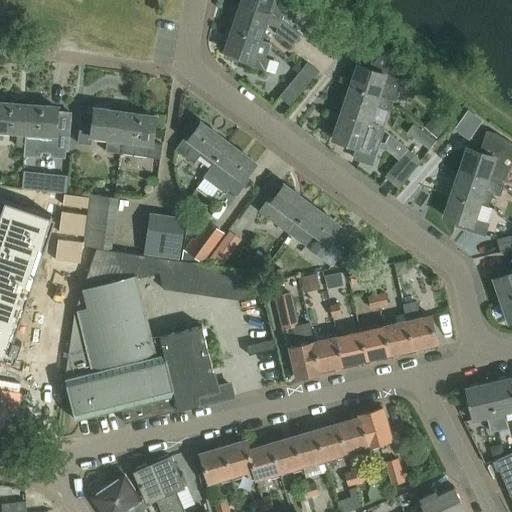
[(242,0),(241,4),(268,13),(272,0),(279,0),(284,2),(285,0),(242,0)]
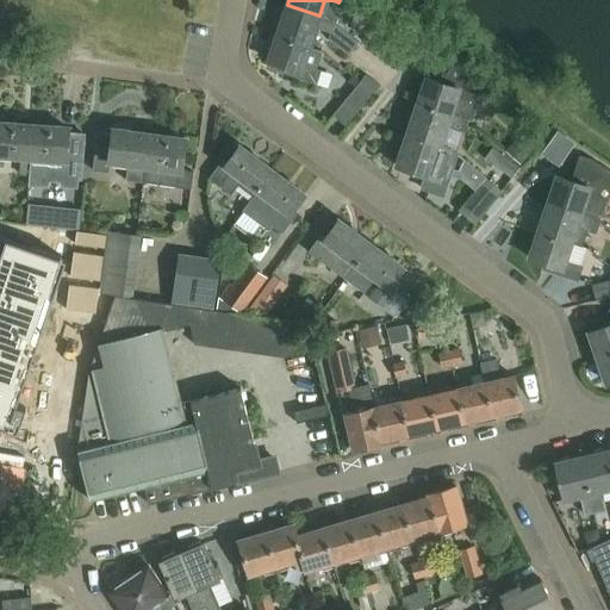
[(287,5),(277,37),(309,48),(315,27),(330,31),(329,38),(348,54),(358,41),(335,23),(335,20),(319,16),(287,5)]
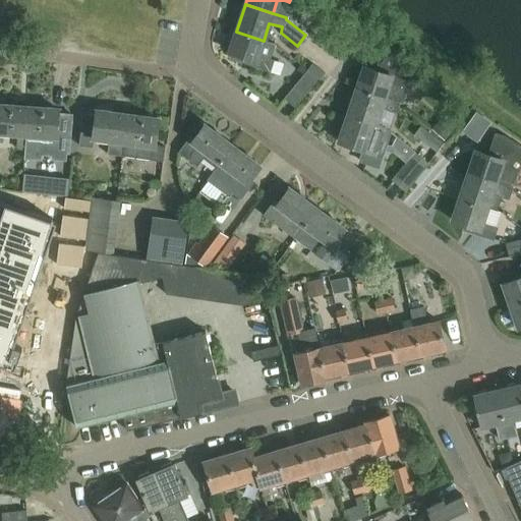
[(229,58),(230,59),(270,72),(274,61),(269,59),(274,44),(264,41),(236,32),(229,53),(230,53),(229,58)]
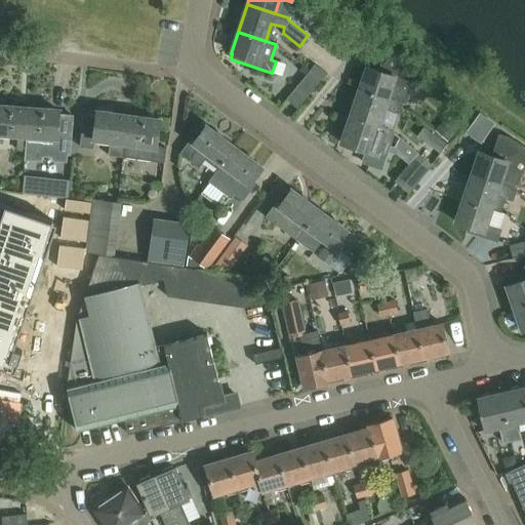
[(367,68),(360,89),(401,104),(406,105),(411,90),(406,86),(420,68),(397,48),(385,65),(381,72),(367,68)]
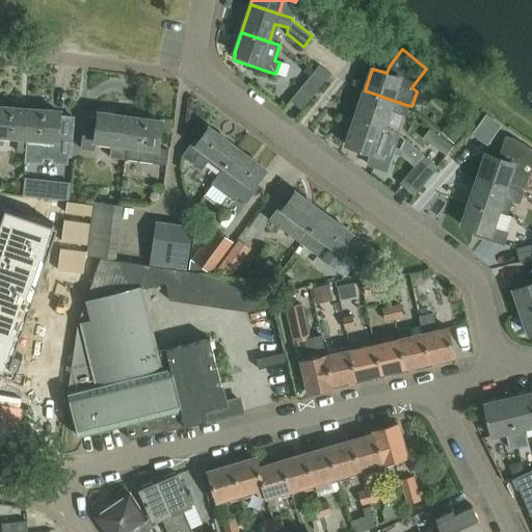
[(324,81),(314,73),(291,102),(301,110),(324,81)]
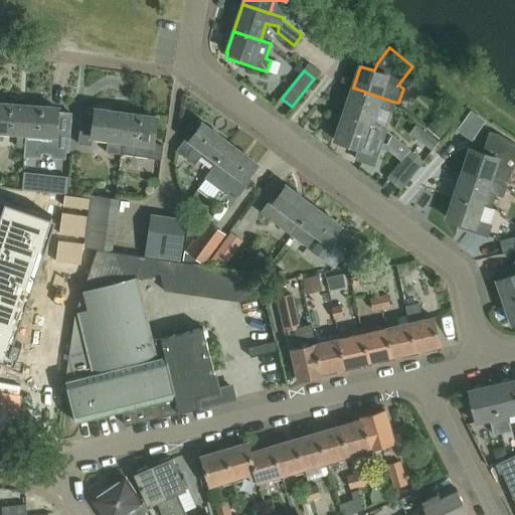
[(353,88),(344,113),(371,123),(376,107),(390,111),(393,102),(353,88)]
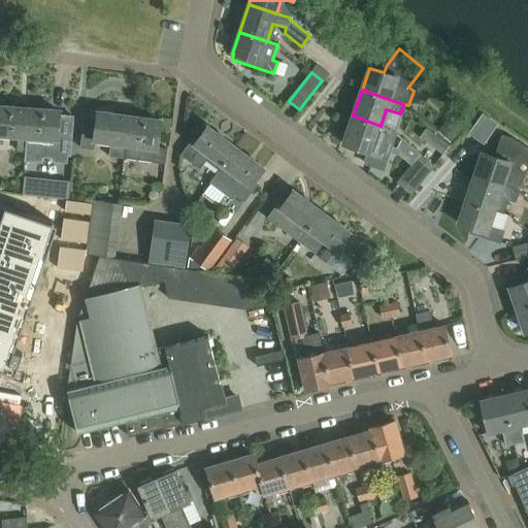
[(25,137),(28,109),(0,106),(0,134),(19,136),(18,151),(24,152),(25,137)]
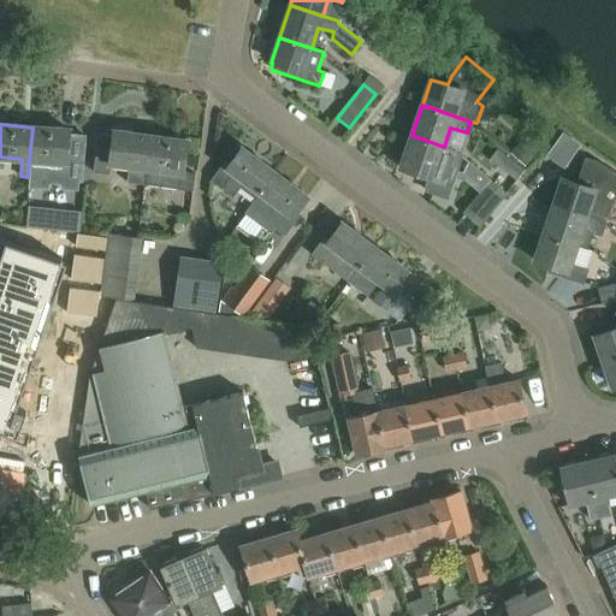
[(69,130),(33,128),(29,160),(28,177),(28,187),(47,188),(48,182),(59,183),(59,188),(77,189),(77,181),(81,181),(83,146),(84,132),(69,131),(69,130)]
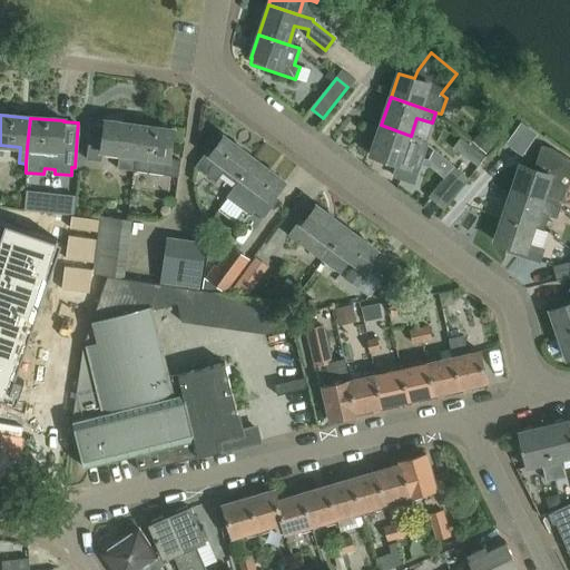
[(134,170),(139,126),(106,121),(105,126),(94,125),(91,145),(87,145),(86,159),(100,161),(102,151),(119,154),(118,168),(134,170)]
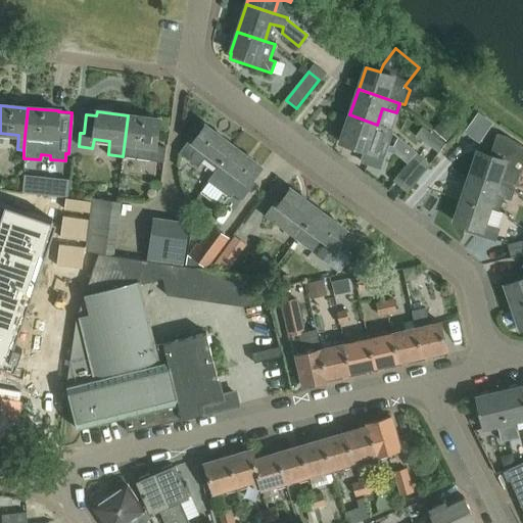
[(349,114),(340,143),(364,150),(360,161),(379,168),(391,133),(391,134),(392,133),(386,128),(377,125),(349,114)]
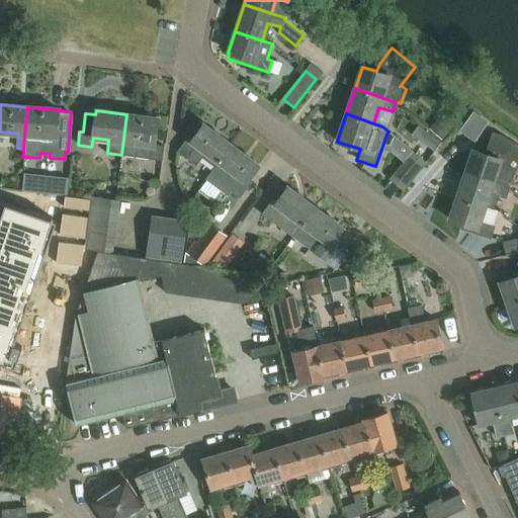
[(126,114),(121,155),(161,160),(163,147),(153,144),(157,118),(126,114)]
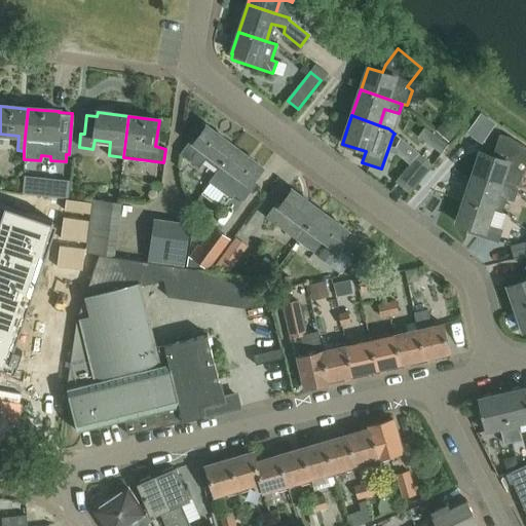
[(442,122),(435,132),(449,143),(456,134),(442,122)]
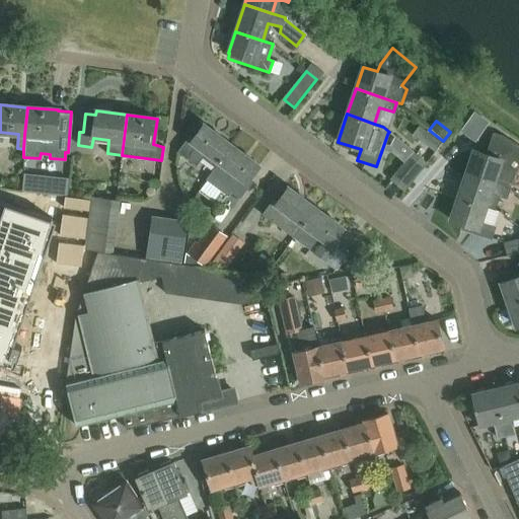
[(202,157),(215,167),(231,146),(203,125),(193,140),(189,138),(178,152),(196,165),(202,157)]
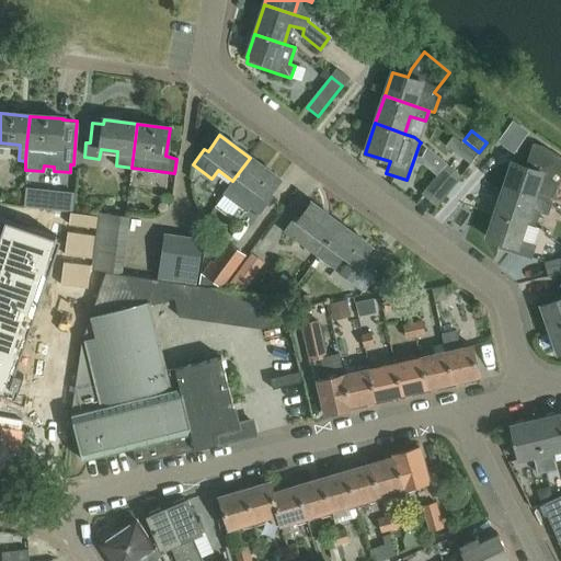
[(476,150),(466,142),(456,155),(466,163),(476,150)]
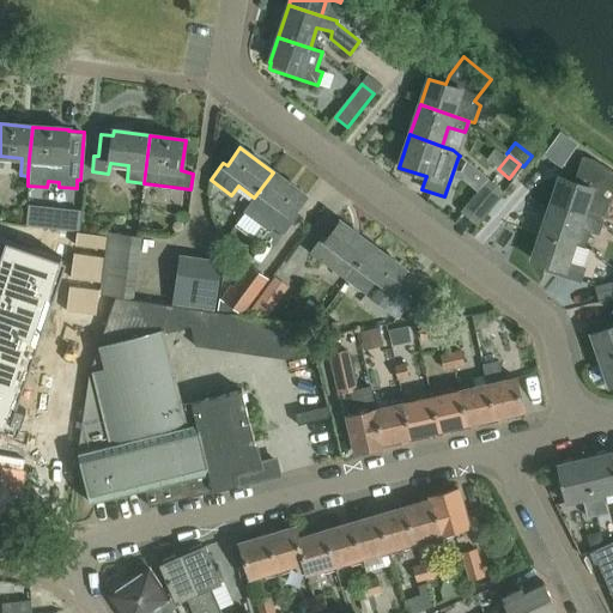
[(560,177),(552,202),(604,219),(610,200),(599,195),(612,176),(612,170),(595,161),(583,156),(576,176),(578,177),(576,183),(560,177)]
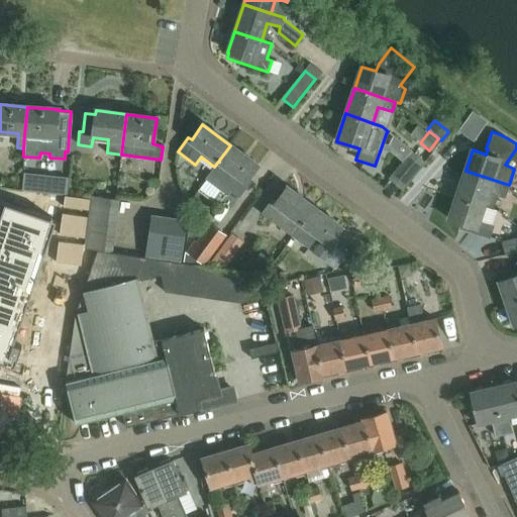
[(425,164),(400,141),(390,153),(402,165),(389,180),(402,191),(425,164)]
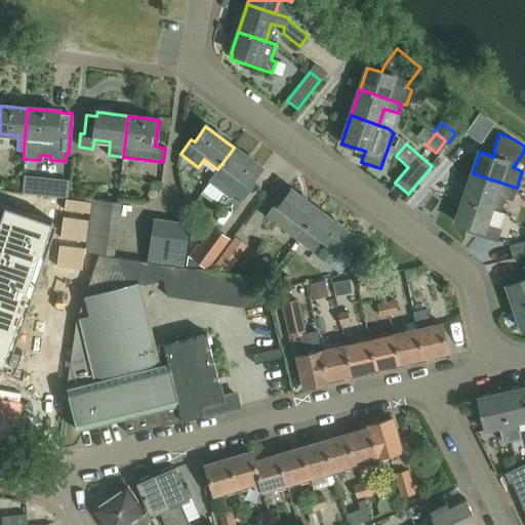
[(234,148),(217,169),(213,173),(208,180),(230,196),(232,193),(242,200),(253,186),(250,183),(260,168),(234,148)]
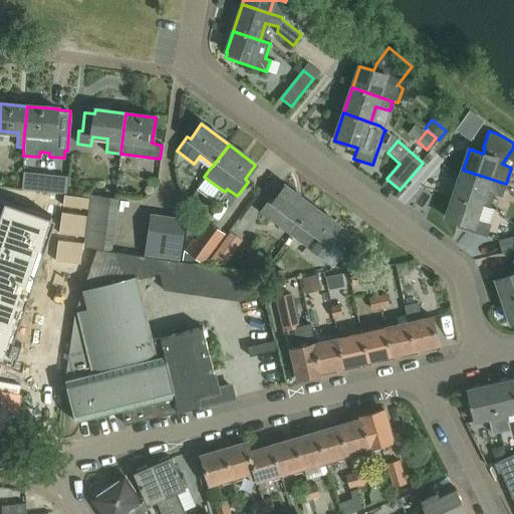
[(463,170),(454,196),(490,208),(495,194),(502,196),(506,184),(463,170)]
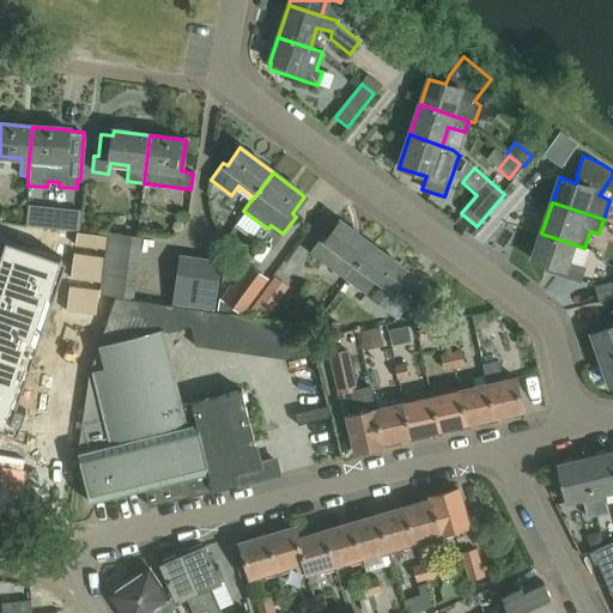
[(346,281),(357,266),(372,247),(339,222),(327,240),(321,236),(309,253),(346,281)]
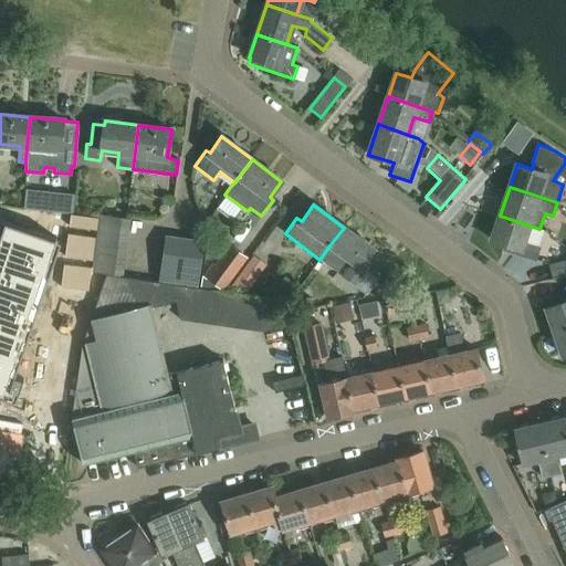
[(70,213),(60,286),(97,300),(107,275),(93,273),(100,218),(70,213)]
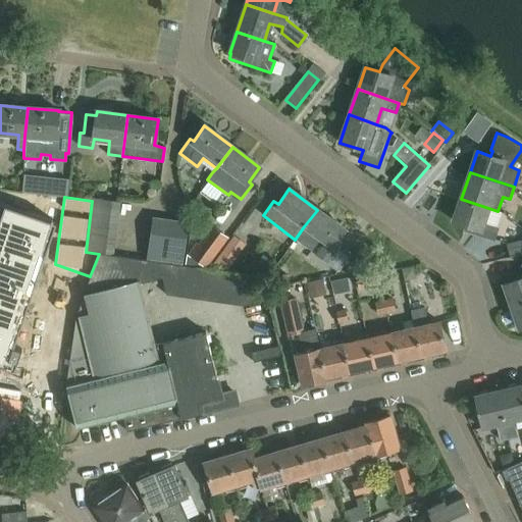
[(461,199),(454,220),(475,228),(474,232),(494,240),(498,229),(484,226),(487,209),(498,211),(461,199)]
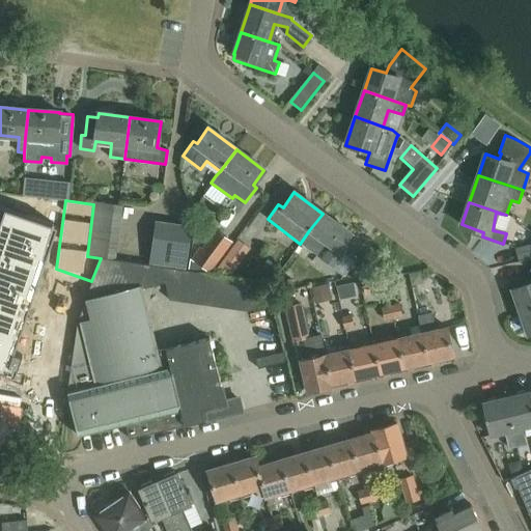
[(95,203),(91,228),(117,232),(120,206),(119,206),(119,207),(96,204),(96,203),(95,203)]
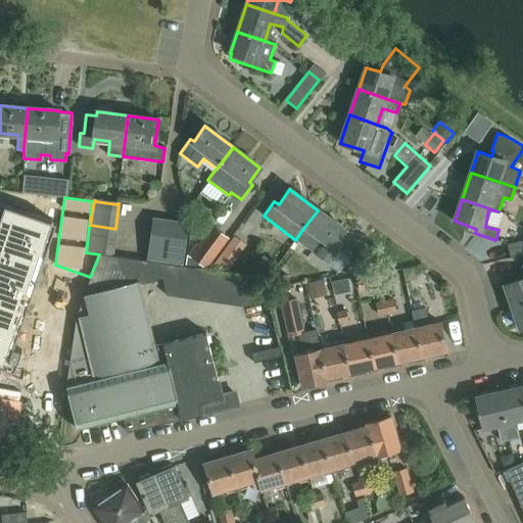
[(0,203),(0,366),(10,370),(17,349),(9,346),(5,359),(0,358),(47,220),(22,211),(24,207),(10,202),(9,206),(0,203)]
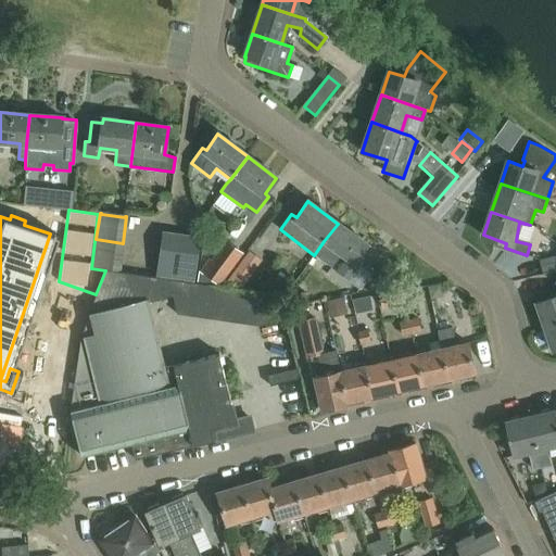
[(338,224),(324,241),(346,257),(337,272),(346,279),(358,264),(355,261),(367,245),(338,224)]
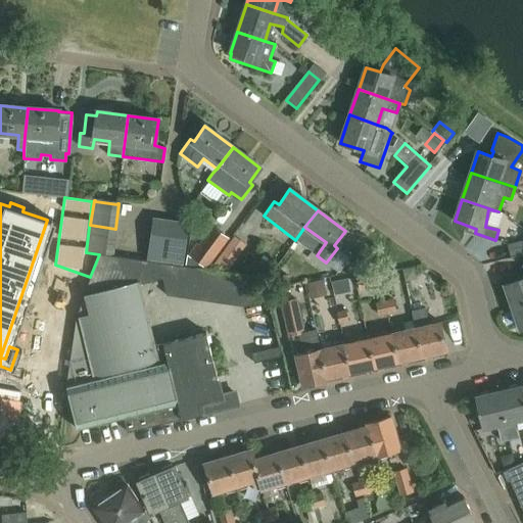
[(148,258),(164,260),(171,222),(154,219),(153,221),(154,222),(149,257),(148,256),(148,258)]
